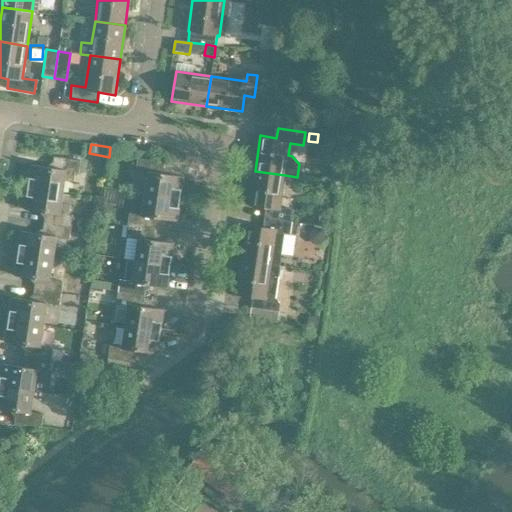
[(31,165),(28,186),(63,192),(65,180),(74,182),(75,172),(79,173),(81,160),(54,156),(52,168),(31,165)]
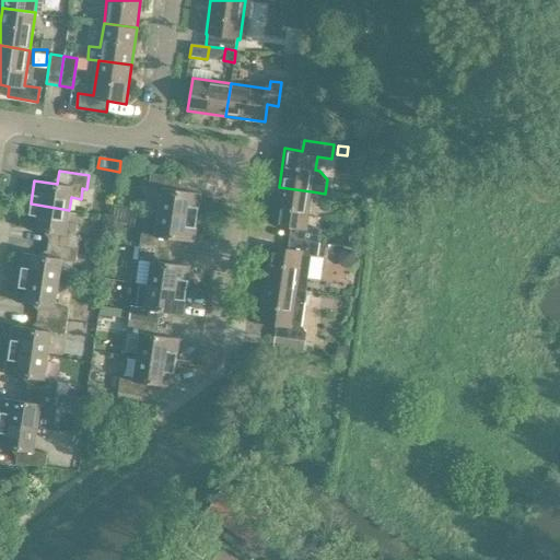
[(159,211),(197,218),(200,194),(178,190),(181,177),(151,173),(149,187),(163,189),(159,211)]
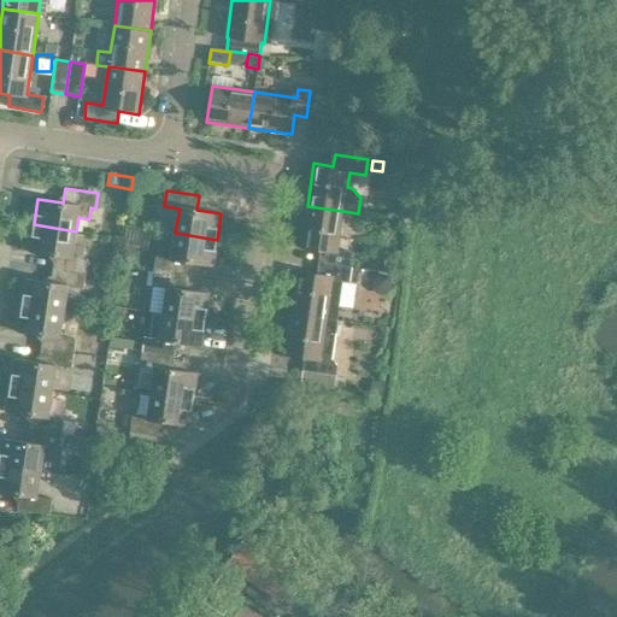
[(344,211),(307,206),(301,248),(321,251),(319,263),(352,268),(354,252),(338,250),(344,211)]
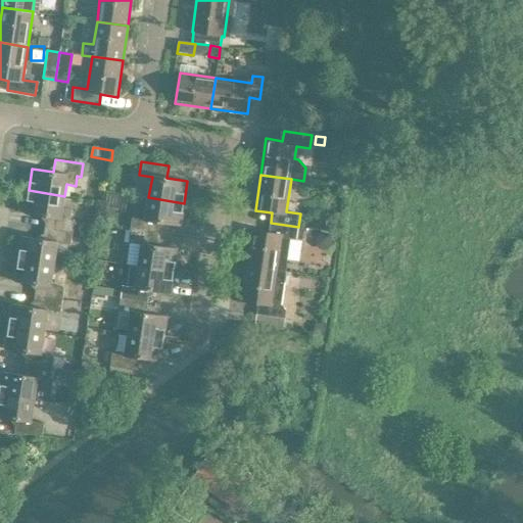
[(64,196),(29,190),(26,214),(46,217),(45,228),(73,232),(75,220),(70,219),(72,209),(62,207),(64,196)]
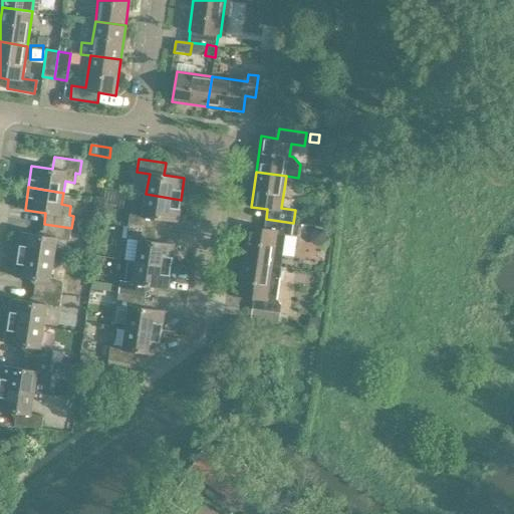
[(181,200),(146,194),(143,216),(130,214),(129,226),(156,230),(157,219),(178,222),(181,200)]
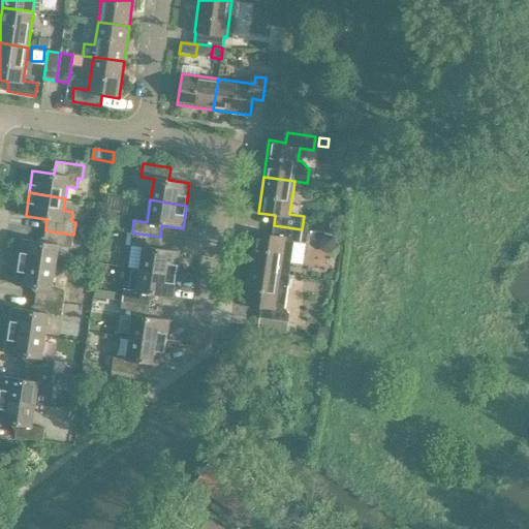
[(302,229),(274,225),(272,235),(255,232),(250,269),(288,274),(293,241),(305,243),(307,230),(302,229)]
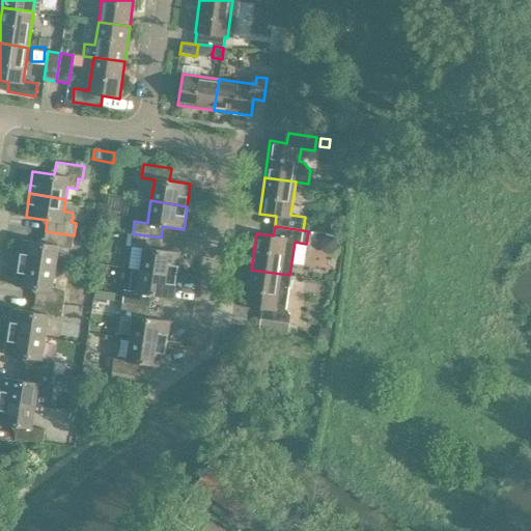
[(23,240),(19,262),(55,268),(58,246),(72,248),(74,235),(46,231),(44,243),(23,240)]
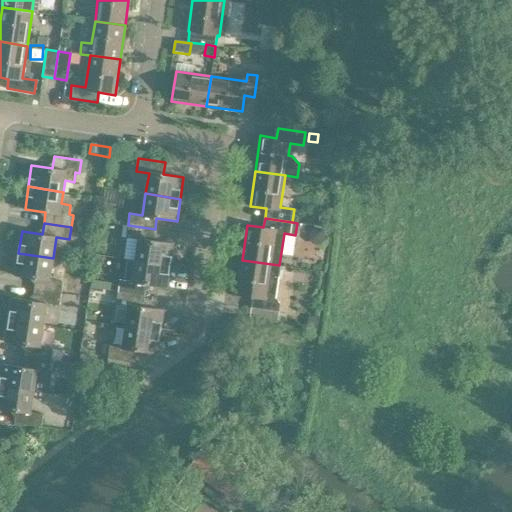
[(155,229),(128,225),(126,237),(139,239),(136,260),(170,265),(173,243),(153,240),(155,229)]
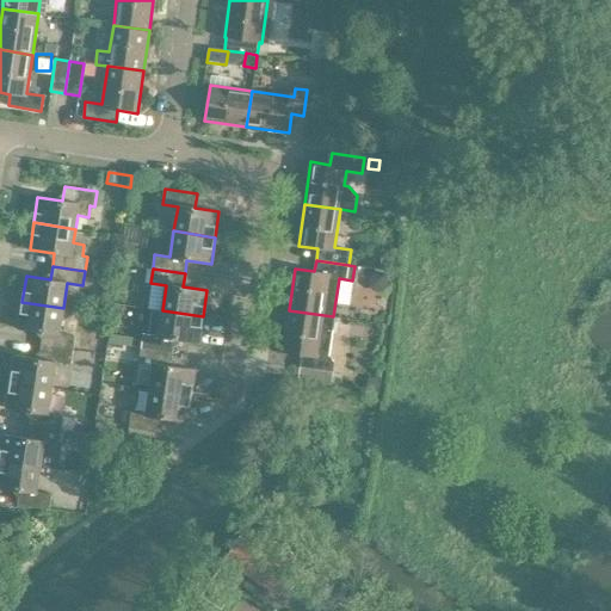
[(63,308),(22,302),(18,328),(43,332),(41,345),(73,350),(75,335),(60,333),(63,308)]
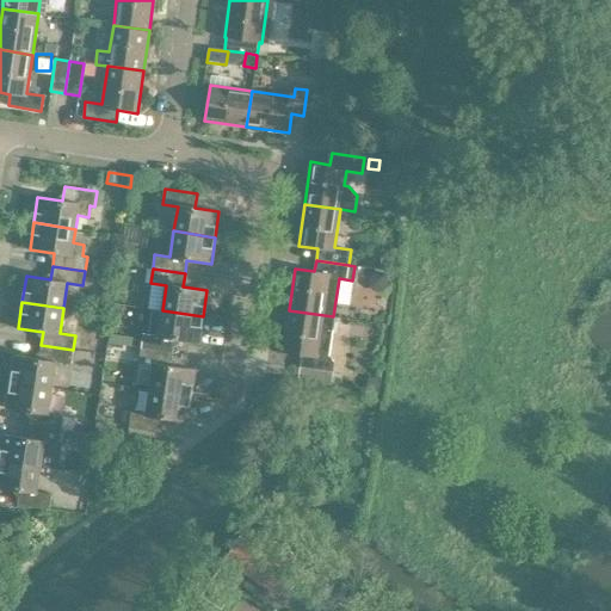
[(143,333),(141,347),(173,352),(174,339),(199,343),(203,316),(162,310),(158,335),(143,333)]
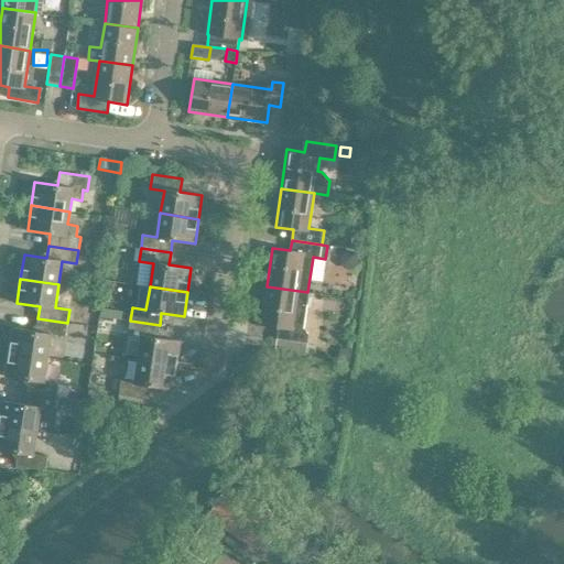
[(307,292),(267,286),(261,325),(279,328),(277,338),(307,343),(308,335),(303,328),(302,328),(307,292)]
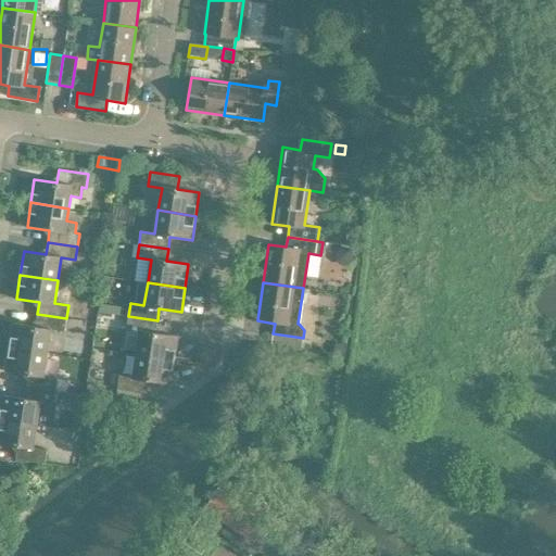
[(66,318),(37,314),(35,326),(13,323),(9,346),(47,353),(50,329),(64,331),(66,318)]
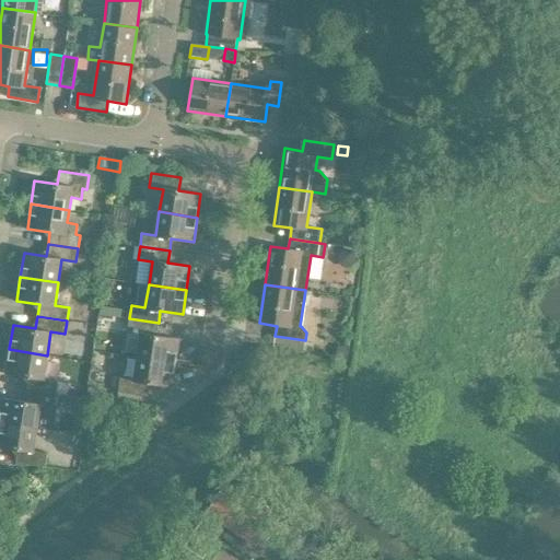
[(159,323),(129,318),(127,331),(141,334),(138,358),(175,363),(179,338),(156,335),(159,323)]
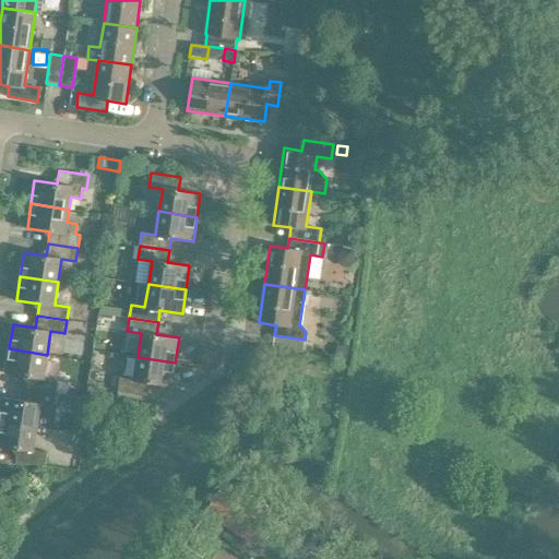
[(47,355),(9,348),(6,373),(28,377),(26,389),(56,393),(58,379),(44,377),(47,355)]
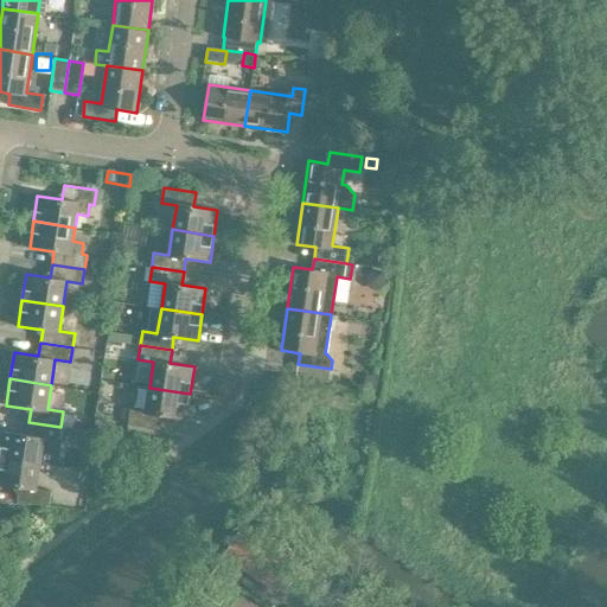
[(190,394),(149,388),(146,411),(131,409),(128,425),(160,429),(163,415),(186,419),(190,394)]
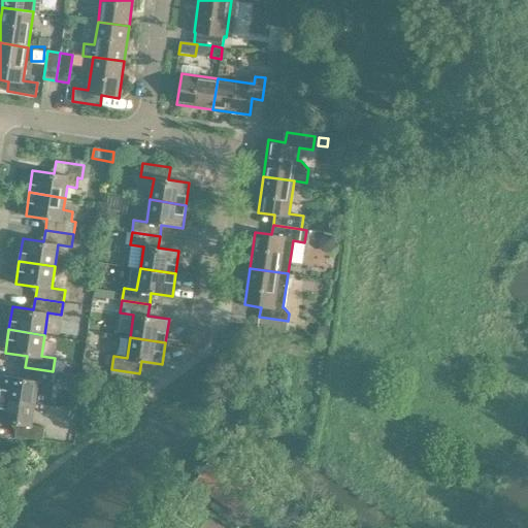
[(53,371),(25,367),(24,378),(2,374),(0,388),(0,398),(34,403),(38,382),(51,384),(53,371)]
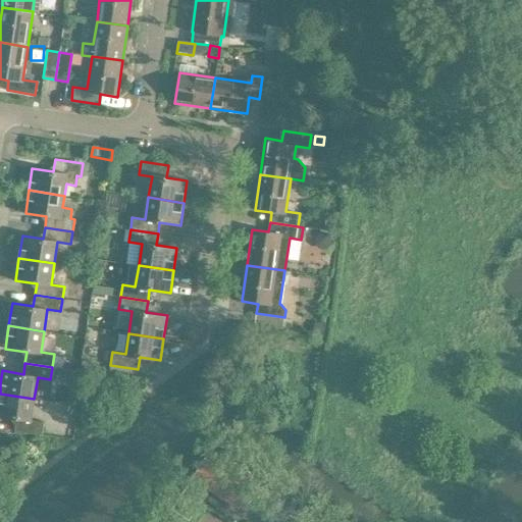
[(34,399),(0,394),(0,416),(16,419),(14,430),(42,434),(44,422),(31,420),(34,399)]
